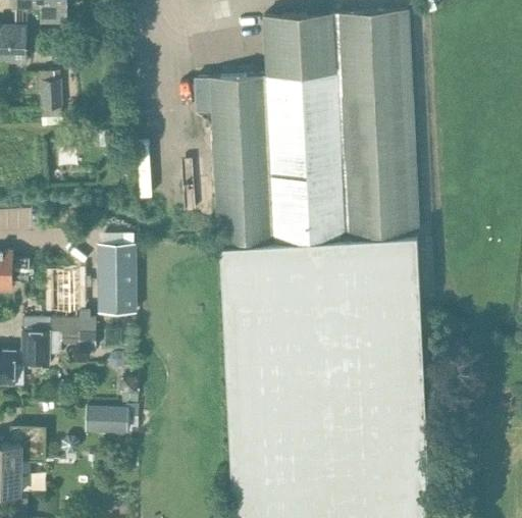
[(68,0),(15,0),(16,9),(68,10),(68,0)]
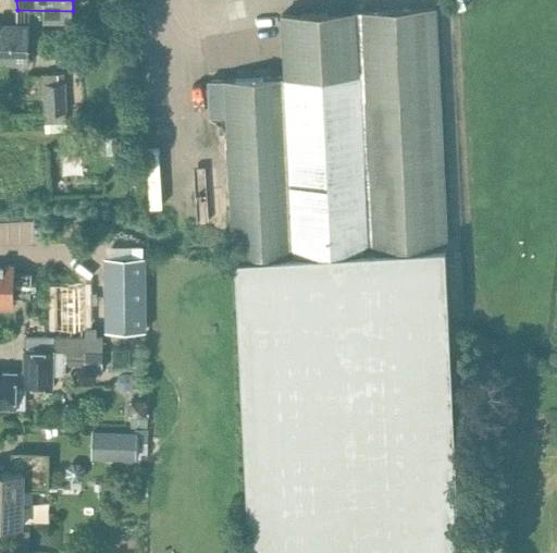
[(459,552),(444,248),(447,248),(436,10),(284,16),(286,81),(208,84),(209,121),(226,120),(233,258),(236,258),(250,552),(459,552)]
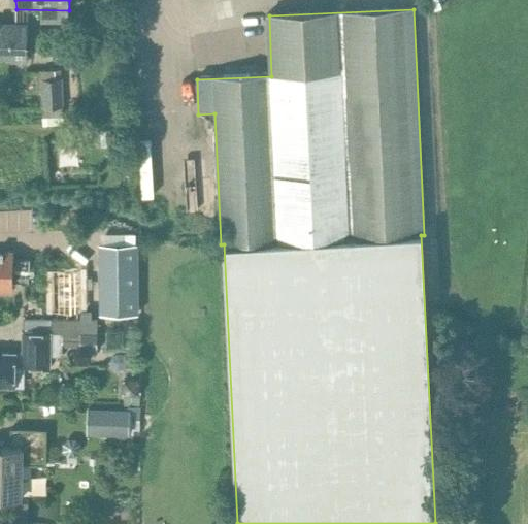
[(0,63),(28,64),(28,27),(0,26),(0,63)]
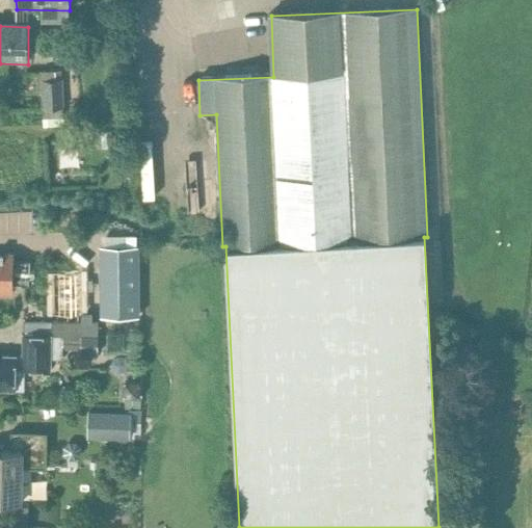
[(55,81),(54,73),(41,74),(43,123),(52,123),(51,111),(63,110),(62,81),(55,81)]
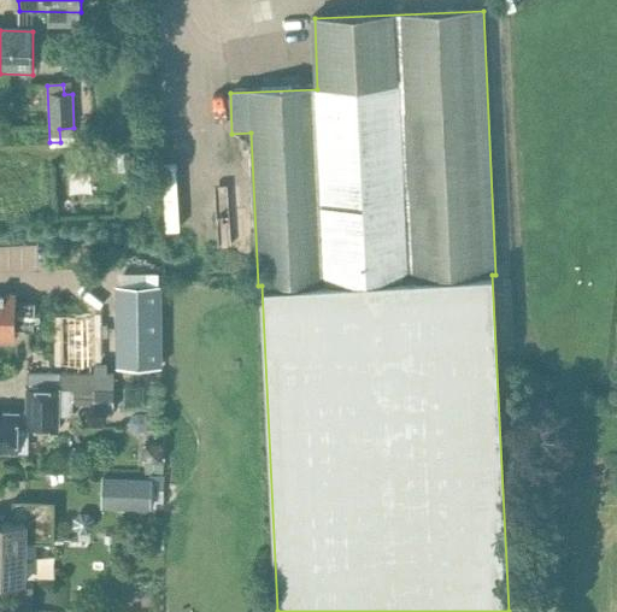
[(118,370),(123,370),(158,370),(159,370),(159,364),(159,288),(118,288),(118,368),(118,370)]
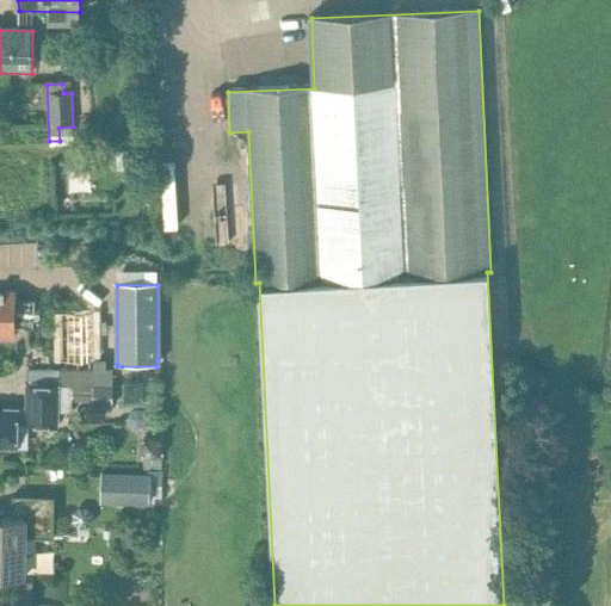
[(0,340),(16,341),(17,296),(0,295),(0,340)]
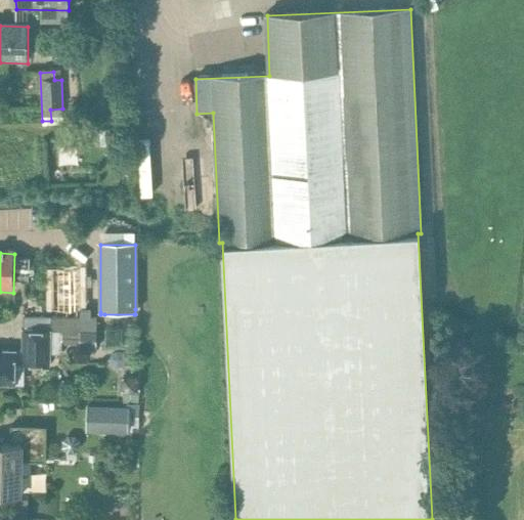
[(95,351),(96,319),(24,318),(23,331),(22,331),(22,355),(0,354),(0,382),(12,383),(12,366),(50,367),(51,334),(57,334),(57,347),(81,347),(81,351),(95,351)]
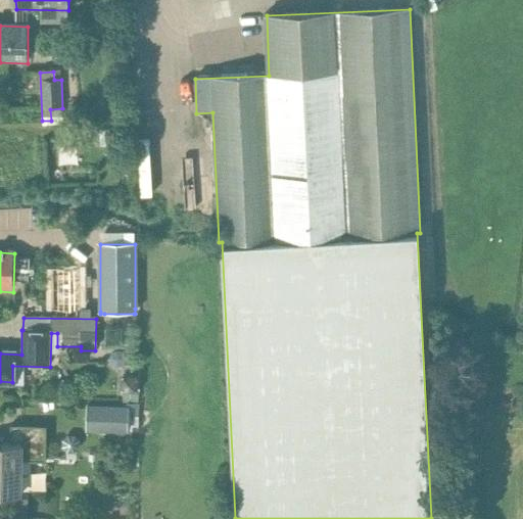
[(137,391),(137,378),(123,378),(123,391),(137,391)]
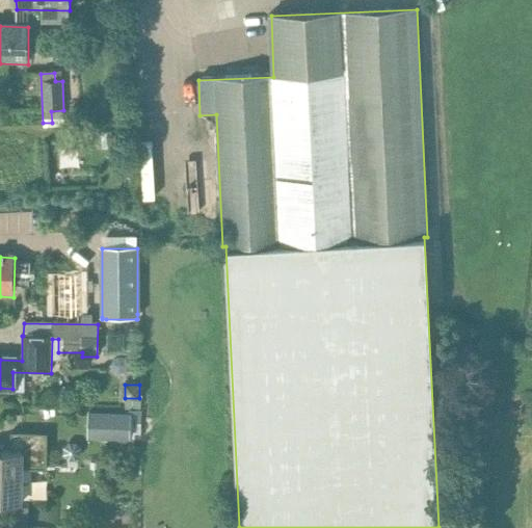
[(131,442),(131,415),(90,415),(90,442),(131,442)]
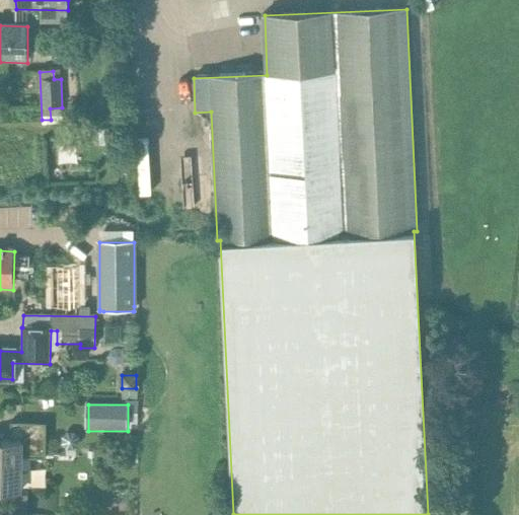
[(12,442),(0,441),(0,490),(20,491),(21,457),(44,458),(45,426),(13,424),(12,442)]
